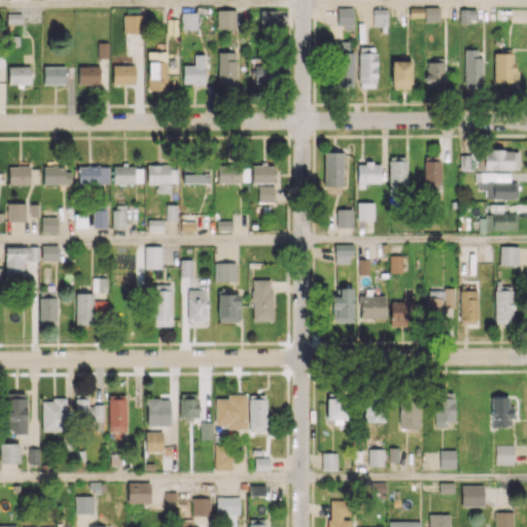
[(438,22),(438,7),(424,7),(424,23),(438,22)]
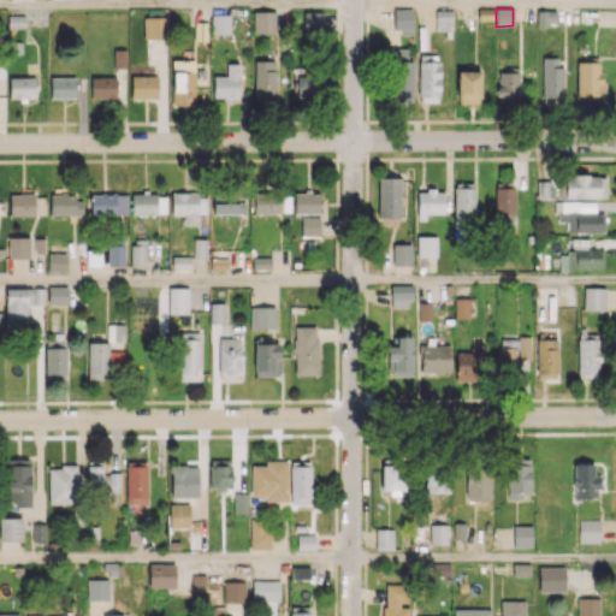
[(394,10),(394,33),(413,31),(413,10),(394,10)]
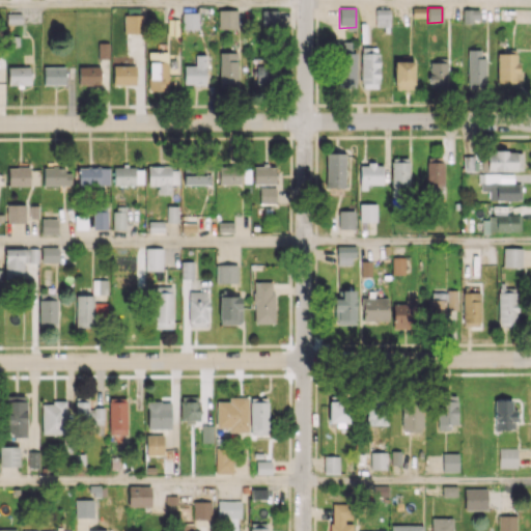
[(218,10),(219,29),(238,29),(238,9),(218,10)]
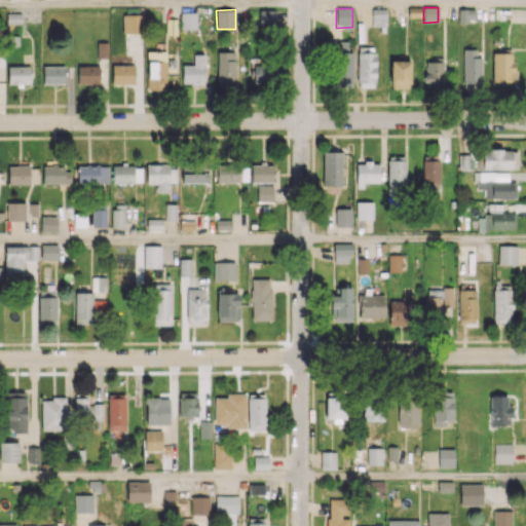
[(386,9),(372,9),(372,26),(386,26),(386,9)]
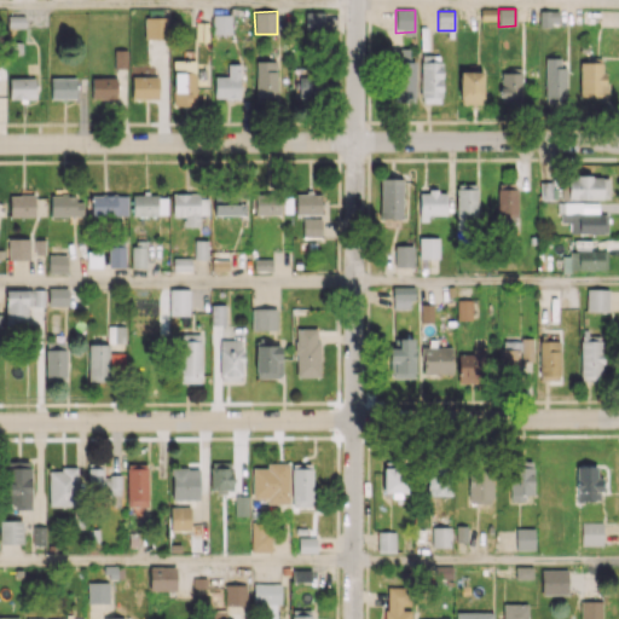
[(539,11),(539,25),(559,25),(559,11),(539,11)]
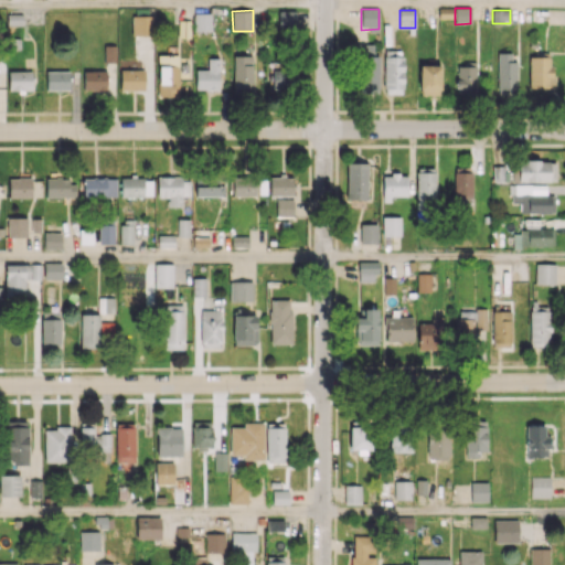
[(296,11),(278,11),(279,27),(296,27),(296,11)]
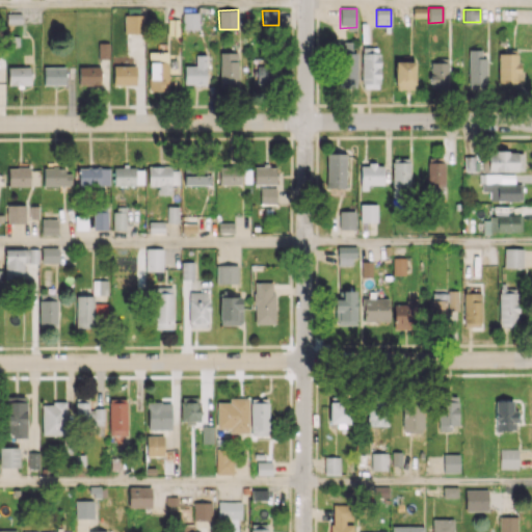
[(183,12),(183,29),(200,29),(200,12),(183,12)]
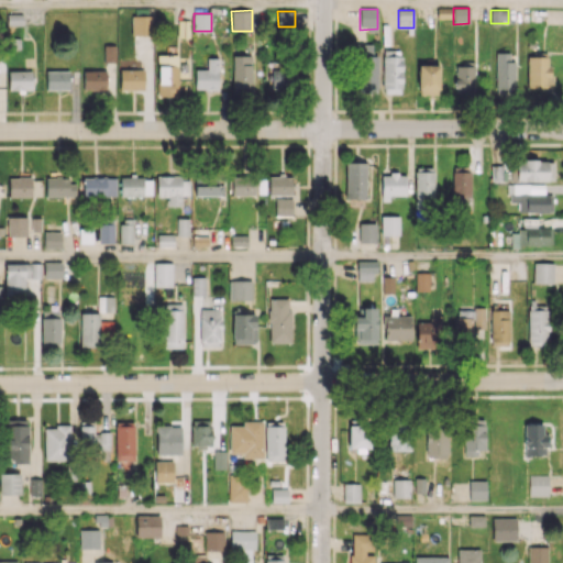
[(131,35),(152,35),(153,15),(132,15),(131,35)]
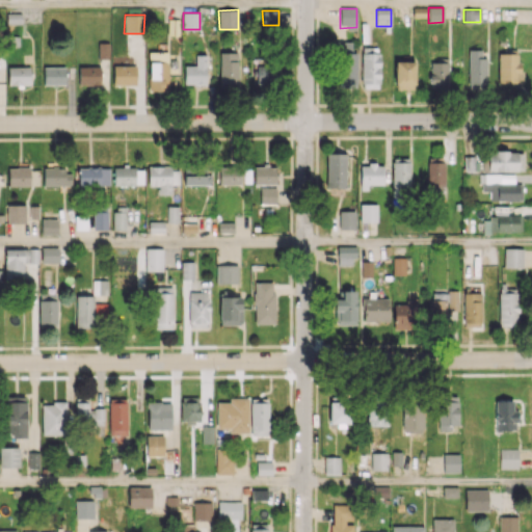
[(356,52),(352,52),(352,42),(337,42),(337,87),(357,86),(356,52)]
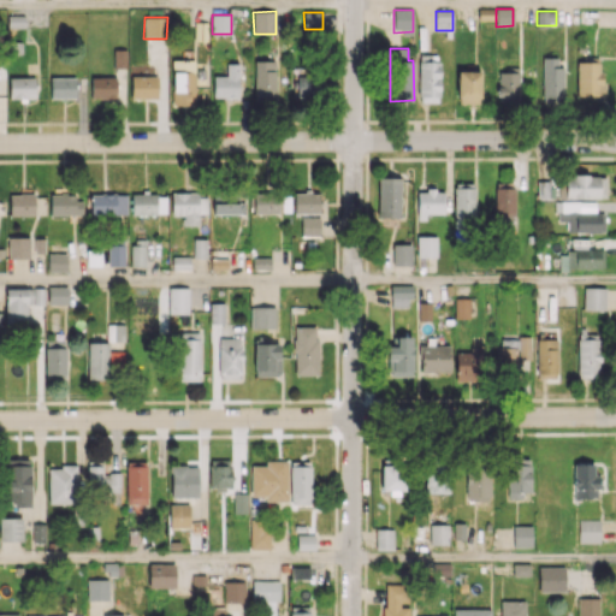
[(113,67),(125,67),(126,49),(113,49),(113,67)]
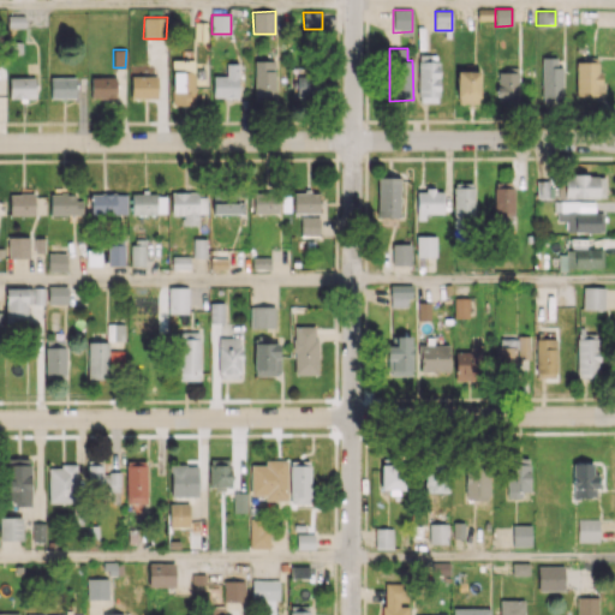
[(437,102),(439,55),(418,55),(417,101),(437,102)]
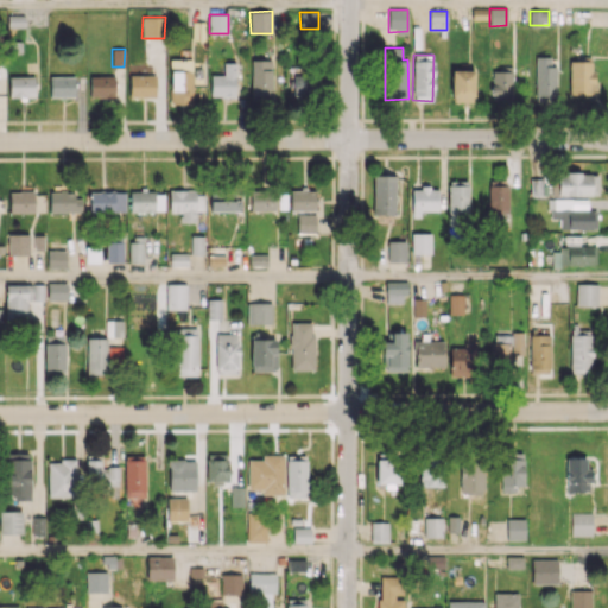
[(534,57),(536,101),(556,101),(555,56),(534,57)]
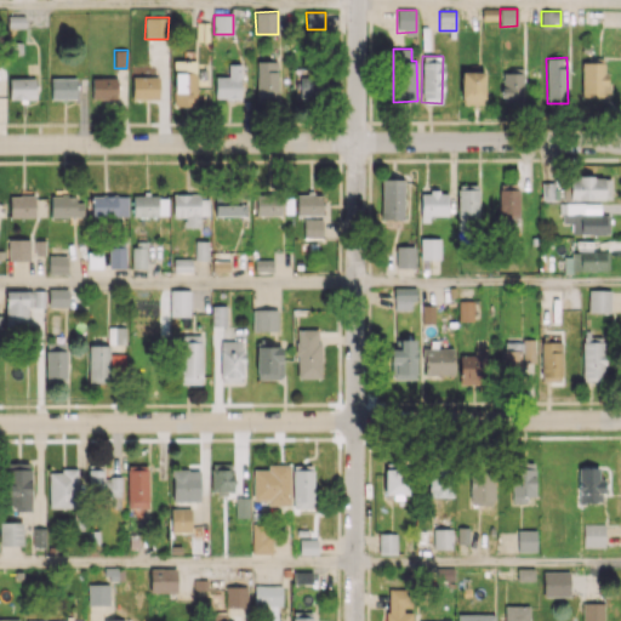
[(175,107),(198,107),(195,60),(172,61),(175,107)]
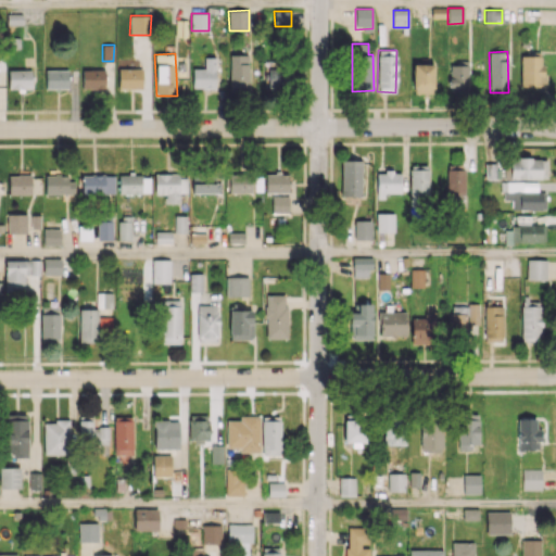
[(249,54),(229,54),(229,91),(249,91),(249,54)]
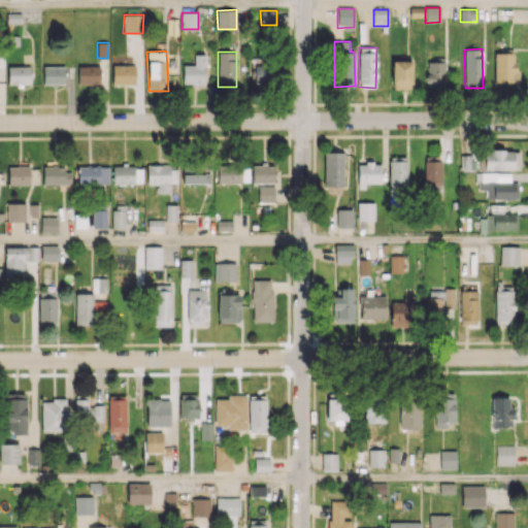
[(494,83),(516,83),(516,54),(494,53),(494,83)]
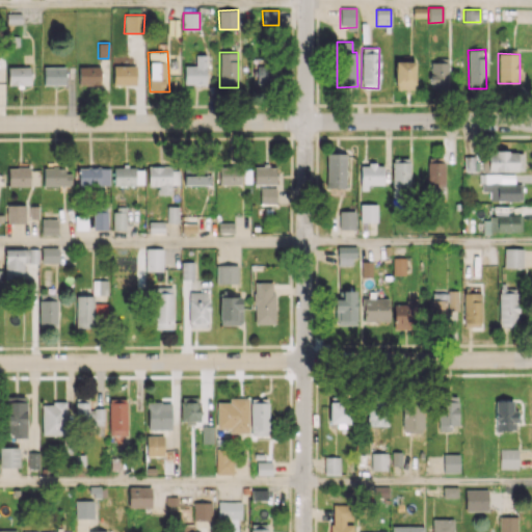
[(184,65),(184,84),(207,84),(207,54),(195,54),(195,65),(184,65)]
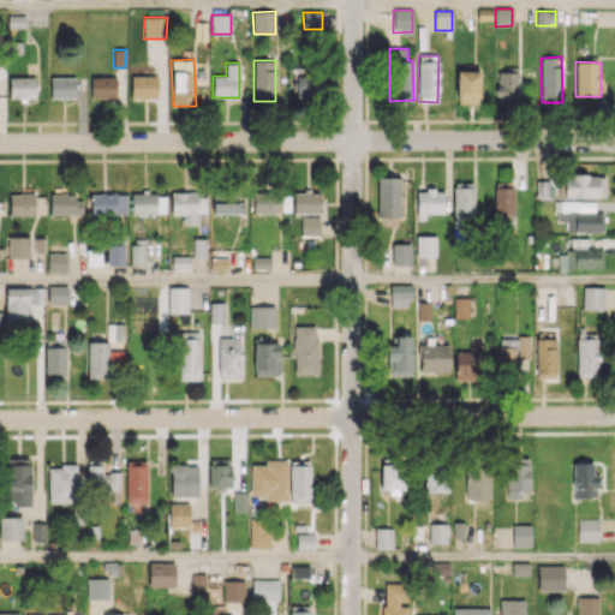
[(317,70),(293,69),(292,96),(316,96),(317,70)]
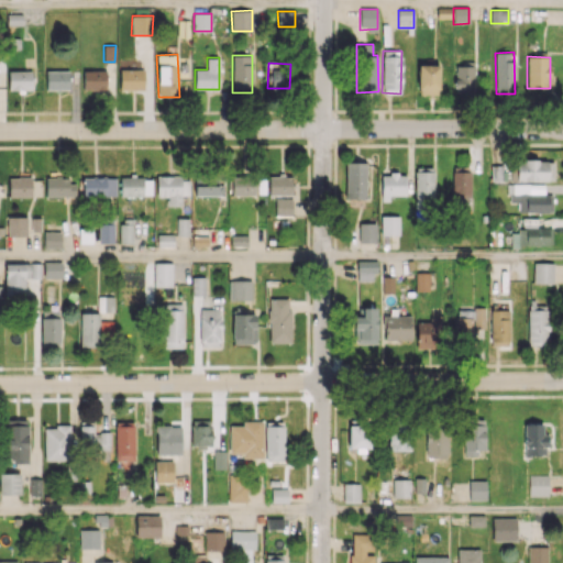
[(474,63),(454,63),(454,90),(474,90),(474,63)]
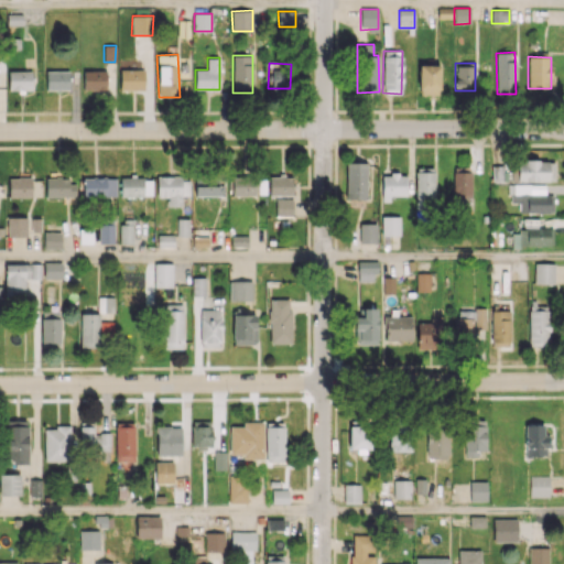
[(440,65),(419,65),(419,94),(440,95),(440,65)]
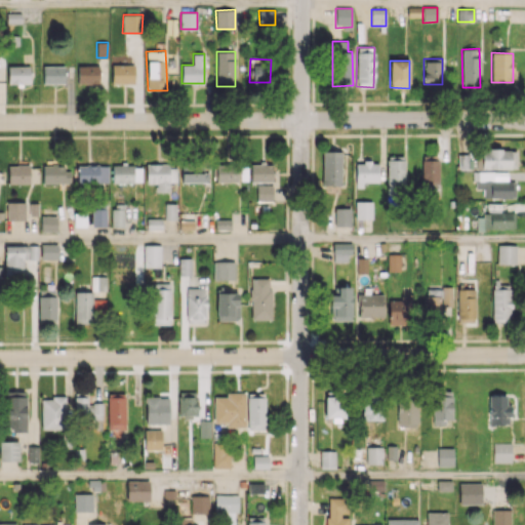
[(133,65),(112,65),(112,84),(133,84),(133,65)]
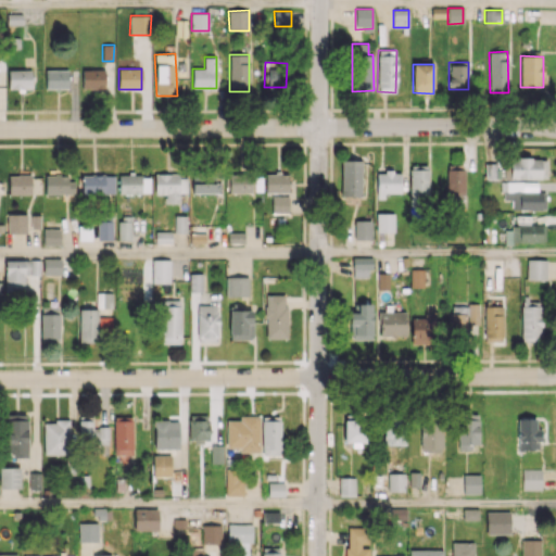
[(9,89),(32,89),(32,70),(9,70),(9,89)]
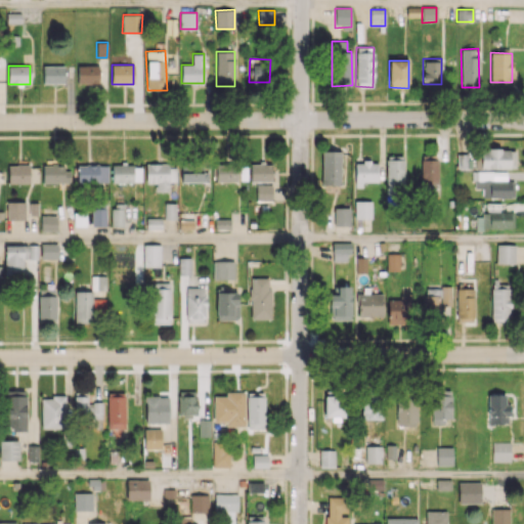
[(64,66),(43,66),(42,83),(63,83),(64,66)]
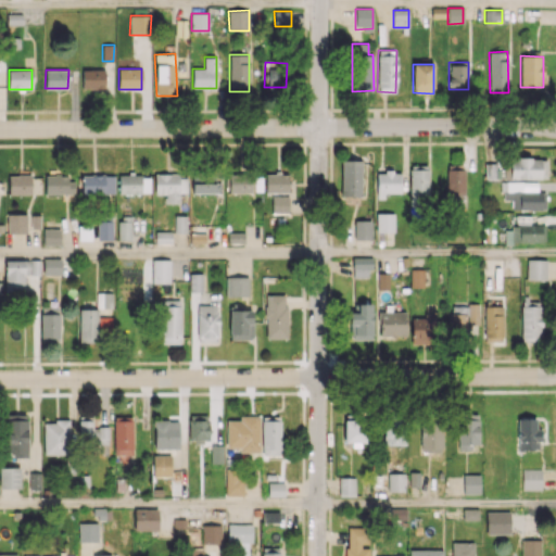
[(104,88),(104,70),(81,70),(83,89),(104,88)]
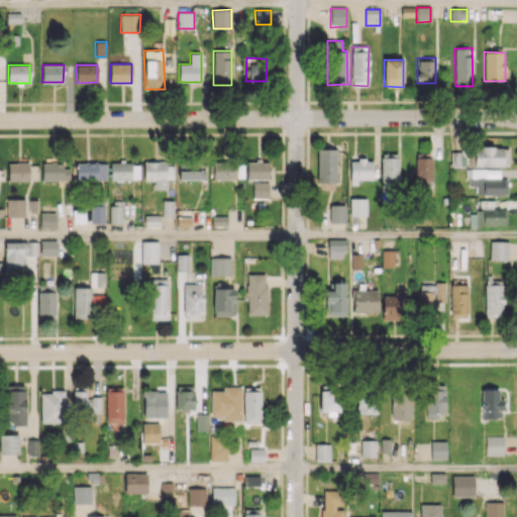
[(508,167),(509,147),(474,146),(474,166),(508,167)]
